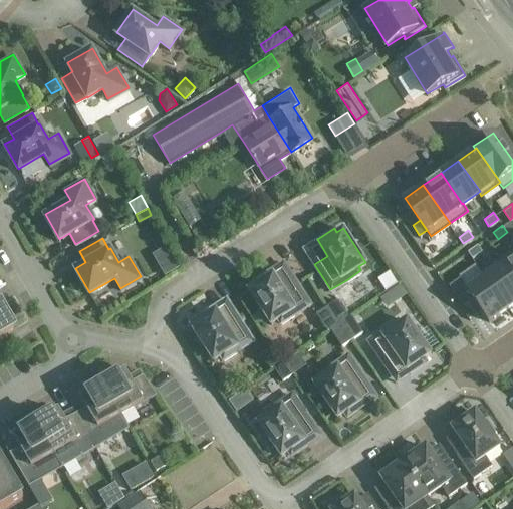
[(168,272),(182,263),(169,242),(155,251),(168,272)]
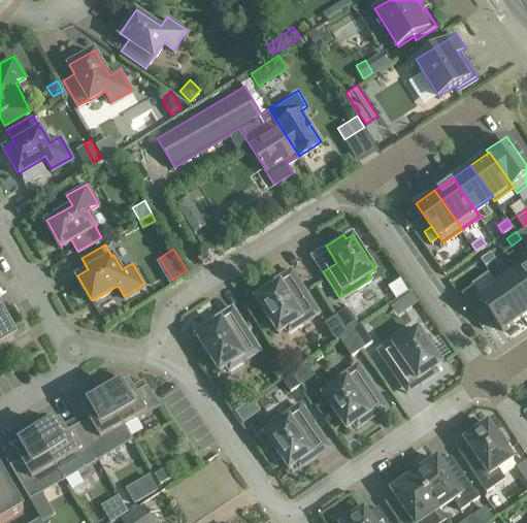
[(490,250),(481,257),(485,263),(495,257),(490,250)]
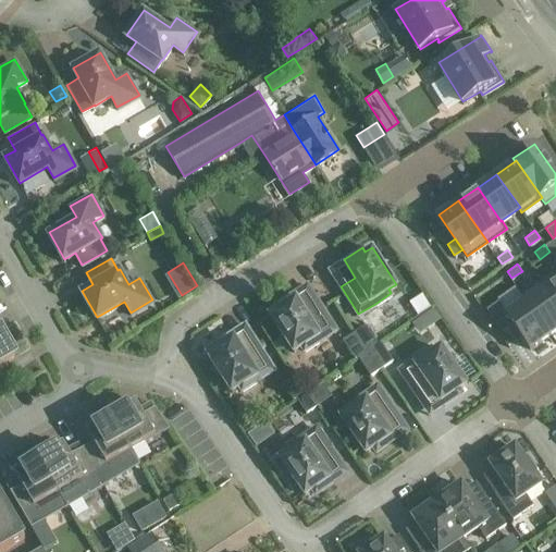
[(555,265),(540,277),(555,298),(555,265)]
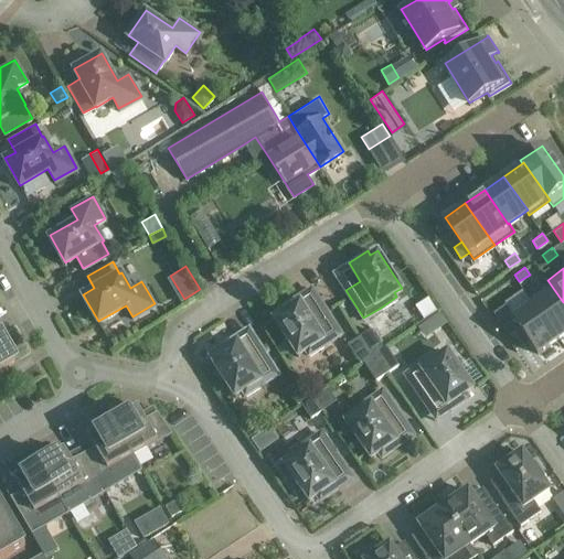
[(563,302),(547,280),(527,294),(530,298),(531,297),(557,336),(563,331),(563,302)]
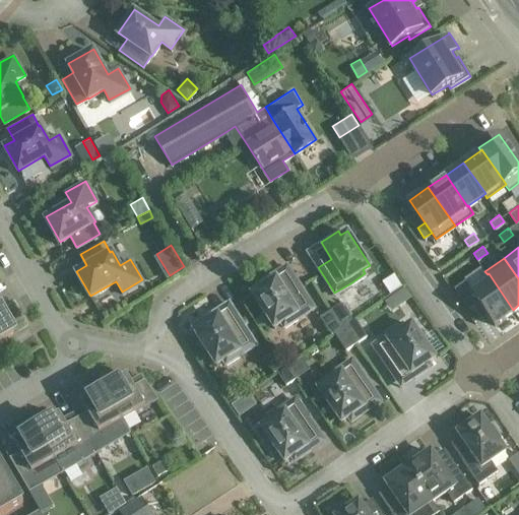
[(399,270),(386,277),(392,290),(405,282),(399,270)]
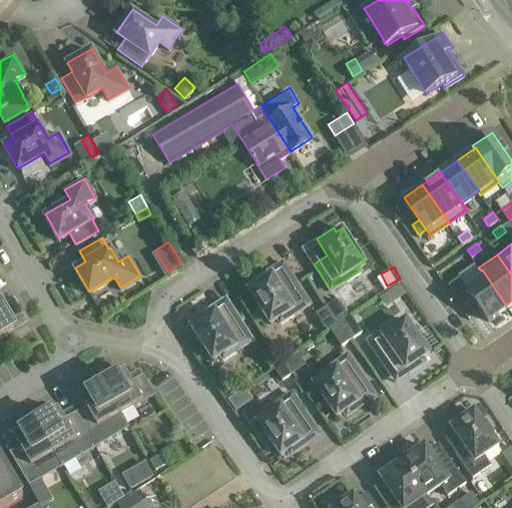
[(281,285),(270,269),(252,280),(256,284),(248,288),(271,322),(278,317),(280,321),(301,308),(310,302),(294,277),(281,285)]
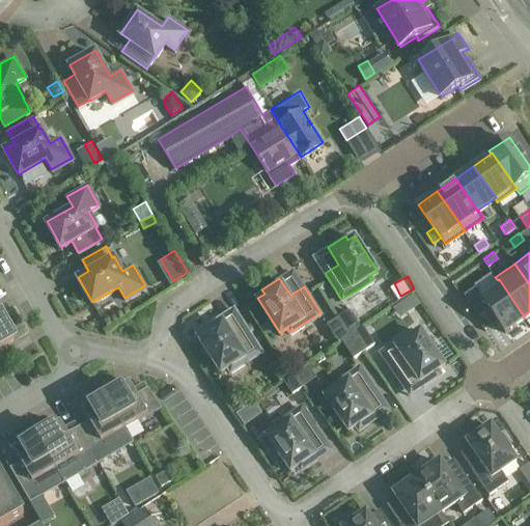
[(474,285),(464,293),(478,314),(490,307),(505,329),(524,316),(499,279),(498,280),(480,293),(474,285)]
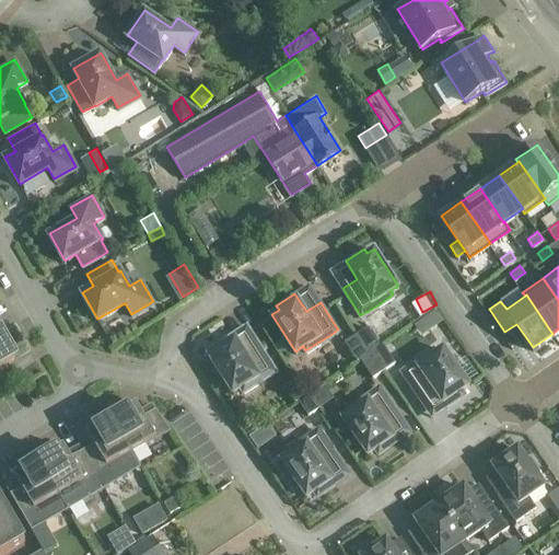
[(379,344),(367,325),(356,332),(368,351),(371,349),(379,344)]
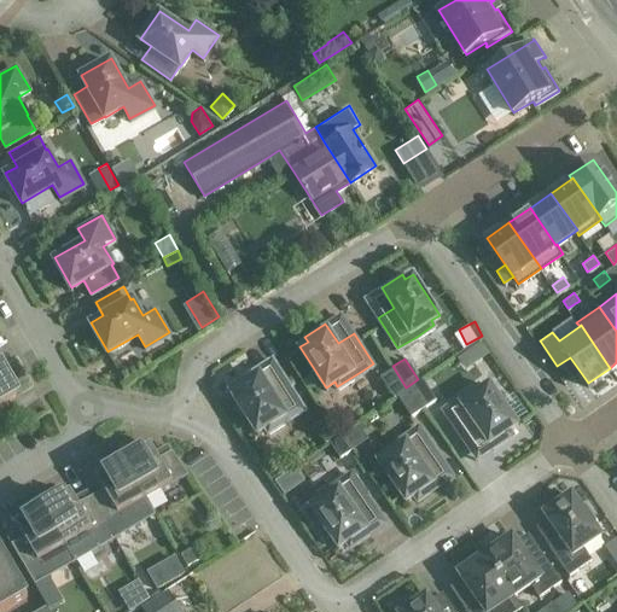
[(393,366),(379,374),(394,396),(397,392),(406,388),(393,366)]
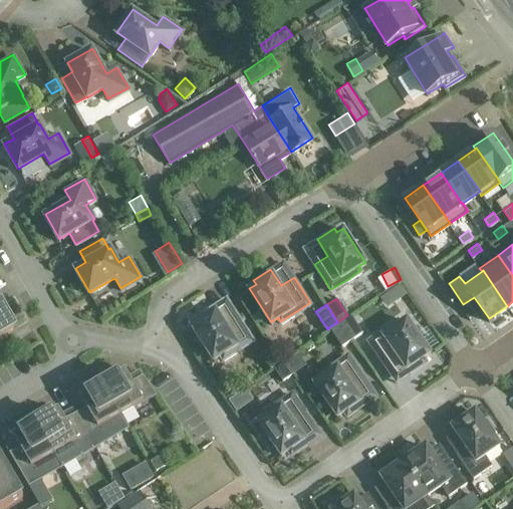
[(196,316),(199,320),(192,324),(193,327),(199,336),(207,349),(212,356),(214,359),(221,354),(223,358),(253,339),(237,314),(224,322),(213,305),(196,316)]
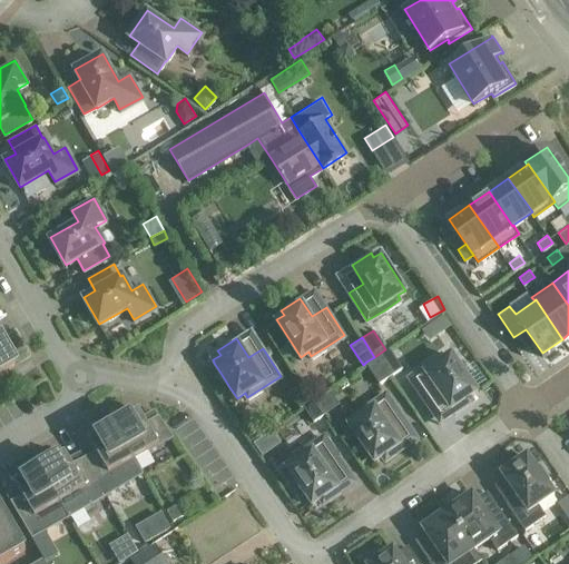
[(0,375),(0,369),(12,363),(0,342),(0,375)]
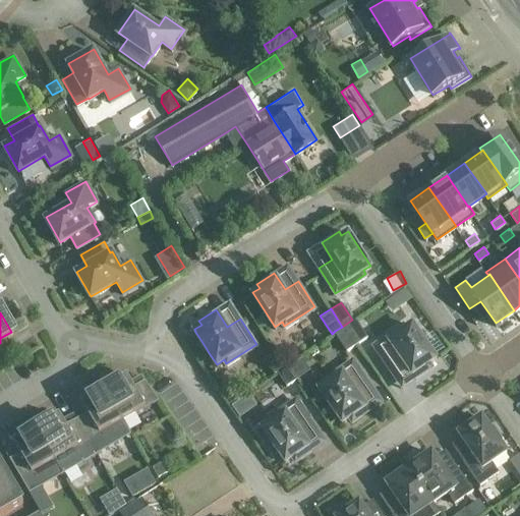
[(356,317),(352,320),(345,325),(357,342),(367,335),(356,317)]
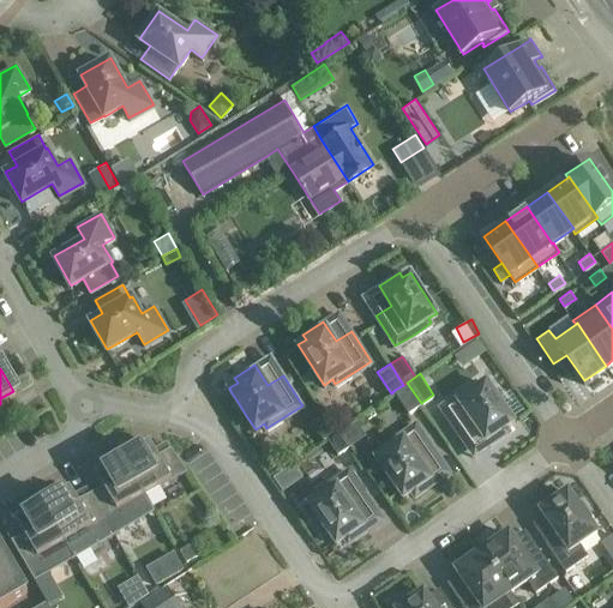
[(474,381),(439,405),(460,434),(475,425),(488,444),(509,431),(505,426),(514,420),(486,380),(478,386),(474,381)]
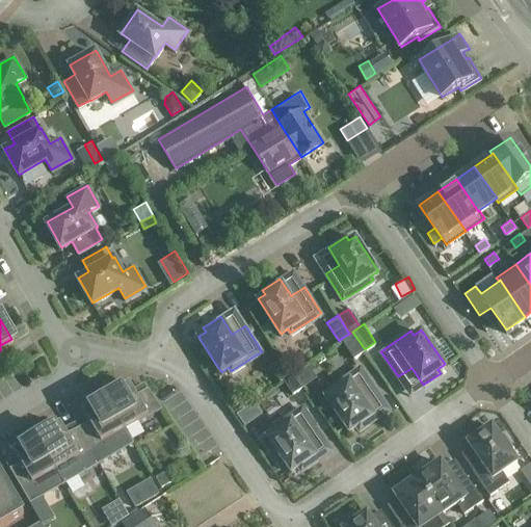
[(349,334),(342,338),(354,357),(365,349),(352,332),(349,334)]
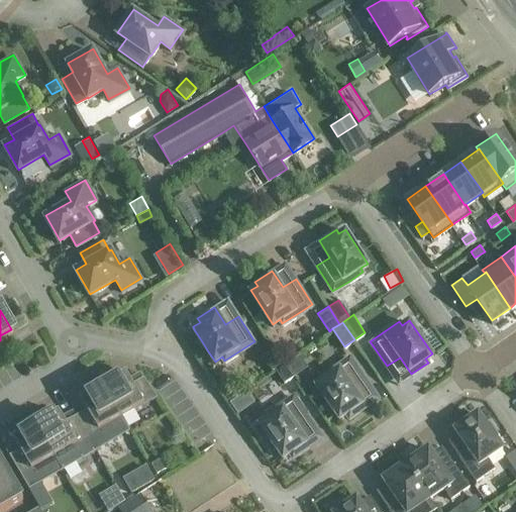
[(272,369),(275,368),(283,362),(272,344),(261,351),(272,369)]
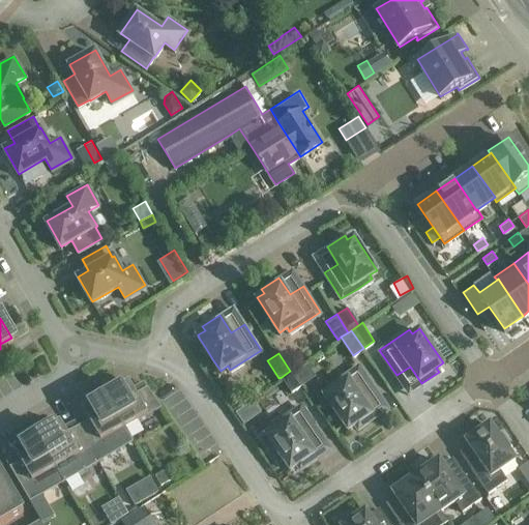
[(376,389),(358,363),(328,385),(331,389),(324,394),(348,429),(355,424),(357,428),(375,415),(363,399),(376,389)]
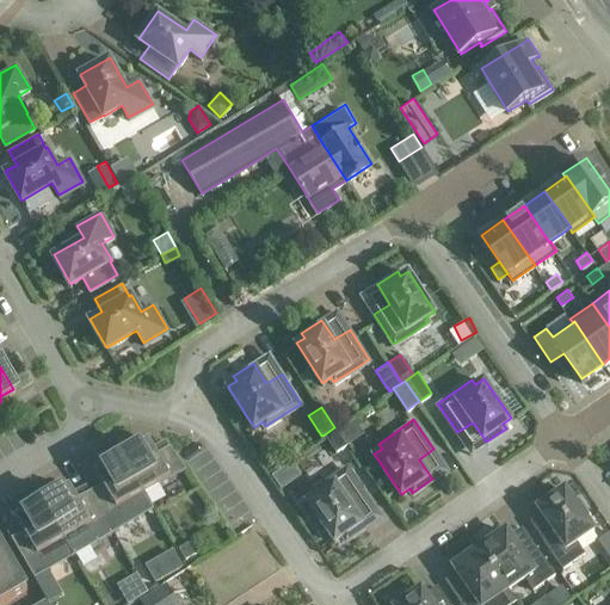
[(336,450),(347,442),(337,426),(334,427),(325,434),(336,450)]
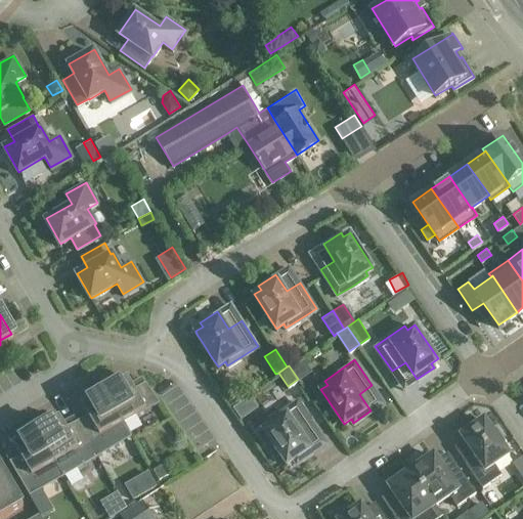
[(120,377),(103,387),(123,421),(136,414),(136,415),(160,401),(149,387),(145,381),(135,387),(132,382),(128,375),(121,379),(121,378),(120,377)]
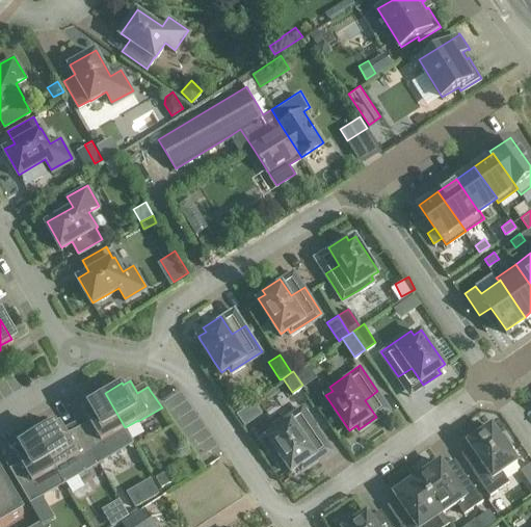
[(89,421),(79,427),(91,449),(99,462),(133,442),(125,427),(105,393),(87,402),(88,403),(89,404),(82,409),(86,416),(89,421)]
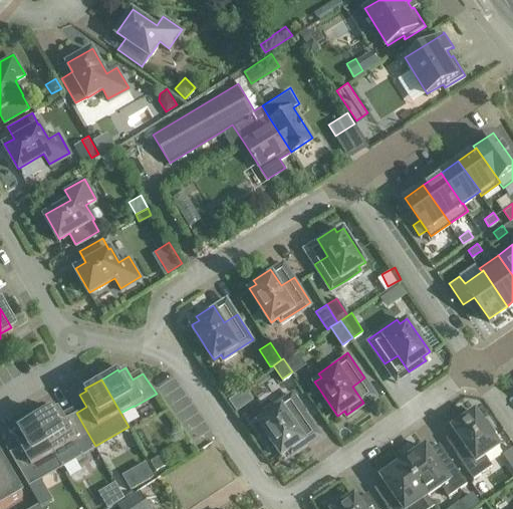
[(265,416),(258,421),(281,454),(288,449),(290,453),(307,442),(296,425),(309,417),(292,392),(262,412),(265,416)]
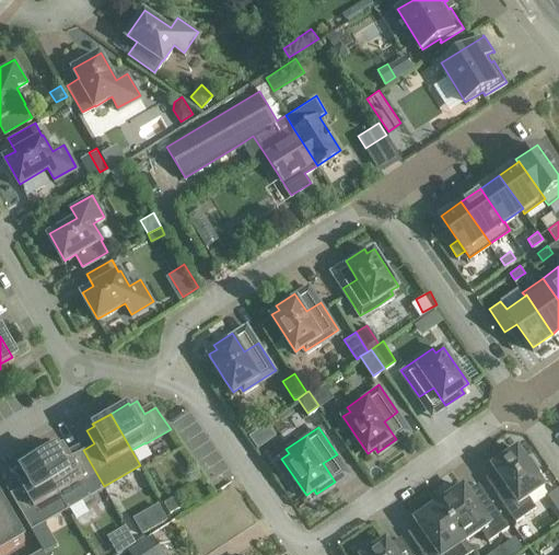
[(56,446),(37,455),(59,493),(68,508),(104,486),(96,473),(83,450),(71,457),(68,451),(65,443),(57,448),(56,447),(56,446)]
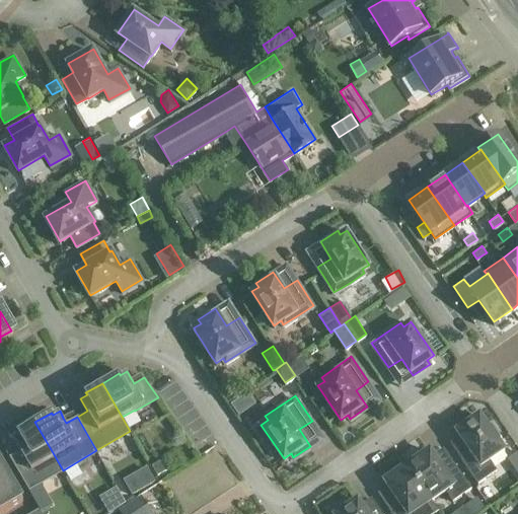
[(498,439),(502,436),(492,422),(488,425),(481,414),(457,430),(460,435),(470,450),(460,456),(477,482),(497,468),(490,458),(504,448),(498,439)]
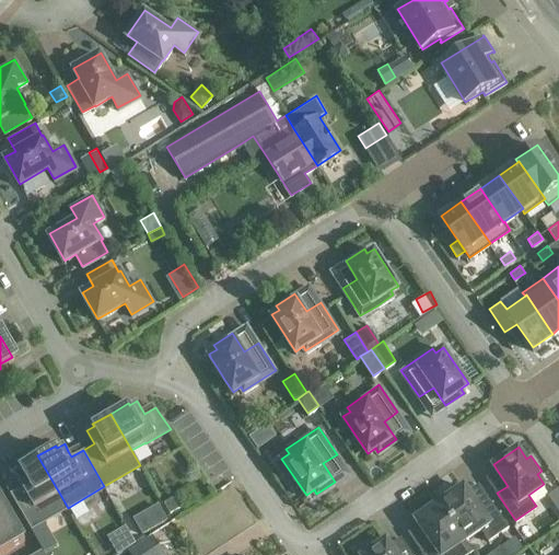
[(22,485),(10,493),(23,515),(32,529),(44,521),(68,508),(59,493),(37,455),(20,466),(21,467),(22,469),(14,473),(18,480),(19,481),(22,485)]
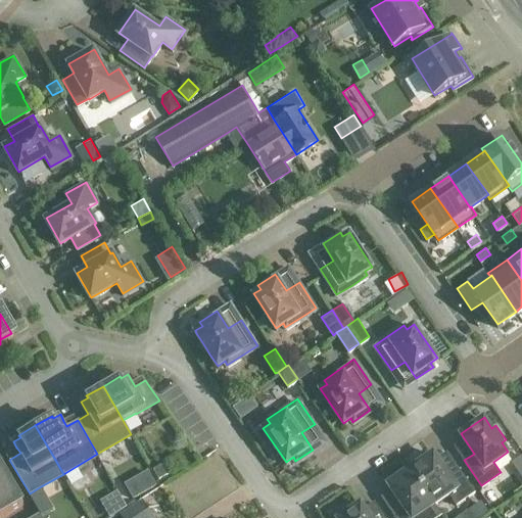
[(421,455),(408,464),(435,503),(448,493),(456,503),(475,490),(458,465),(447,472),(433,452),(424,459),(421,455)]
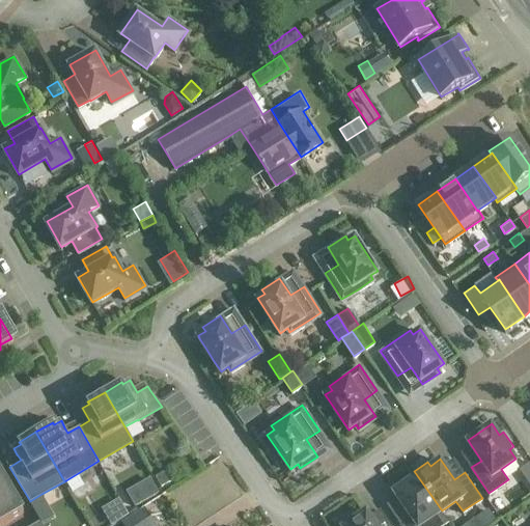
[(161,485),(173,477),(167,467),(155,474),(161,485)]
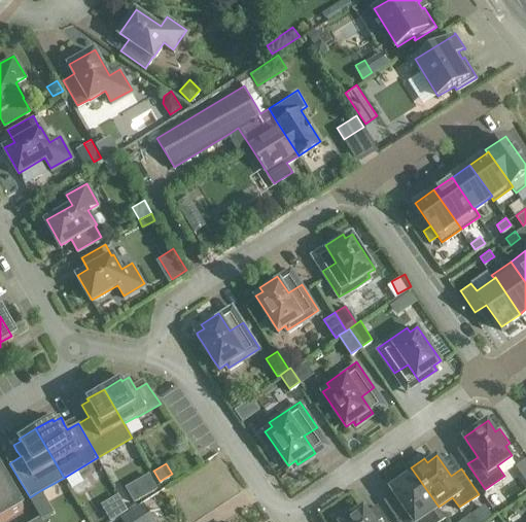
[(0,519),(24,506),(0,465),(0,519)]
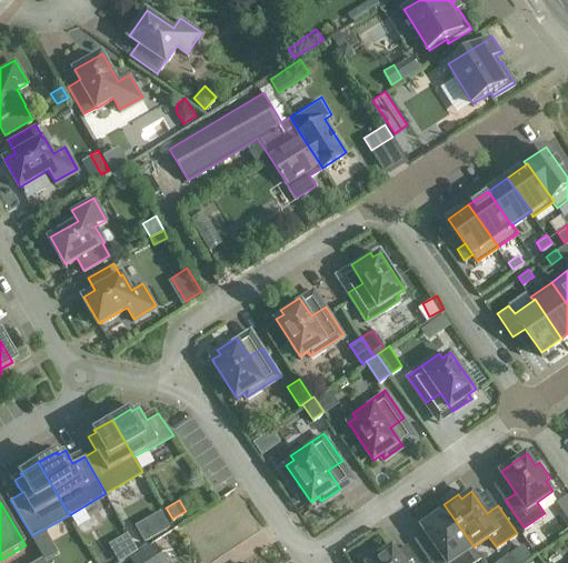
[(432,519),(422,525),(437,548),(426,555),(431,562),(472,562),(480,558),(474,546),(444,504),(429,514),(432,519)]
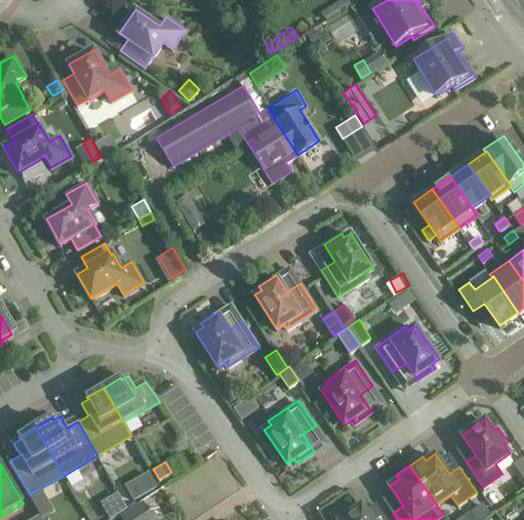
[(110,517),(127,507),(118,490),(99,501),(110,517)]
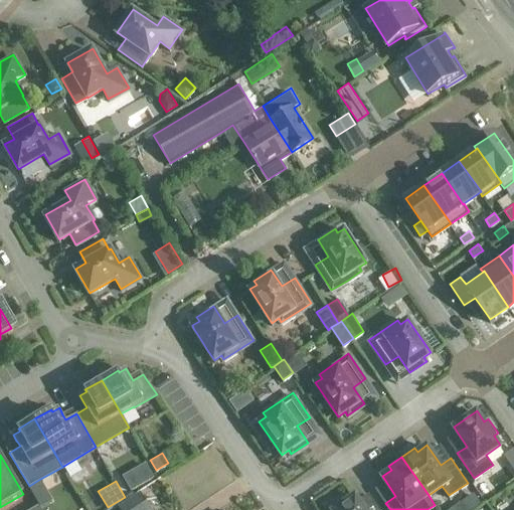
[(151,509),(140,492),(118,506),(120,509),(151,509)]
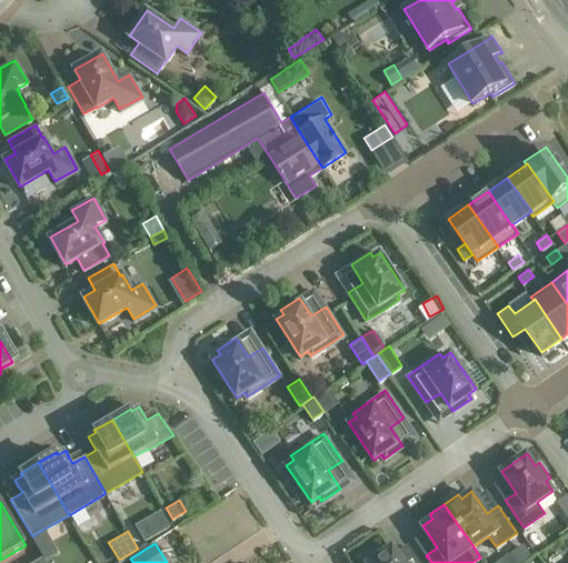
[(517,562),(518,562),(531,554),(524,543),(510,552),(517,562)]
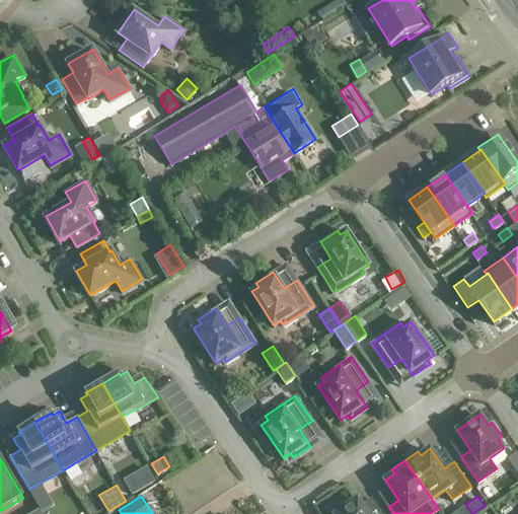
[(377,513),(368,513),(361,503),(358,498),(335,513),(383,513),(381,511),(377,513)]
